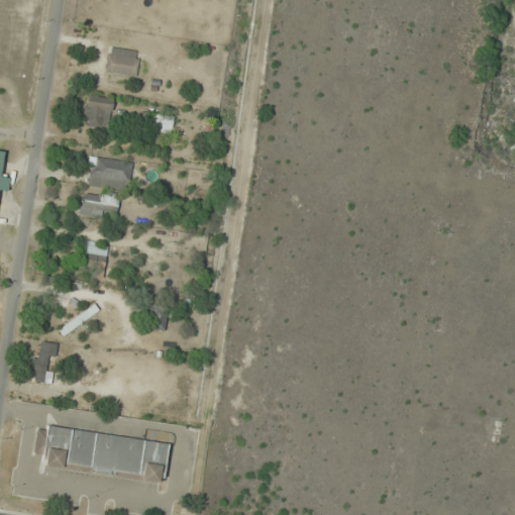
[(139,48),(109,47),(108,74),(139,74),(139,48)]
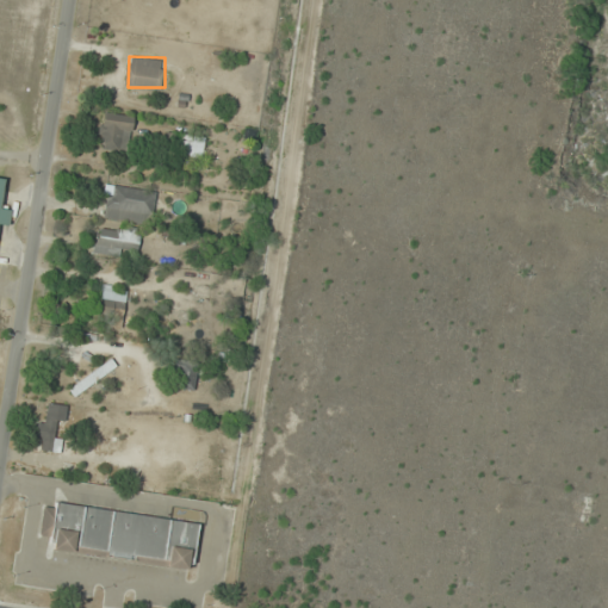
[(136,116),(106,111),(100,146),(130,150),(136,116)]
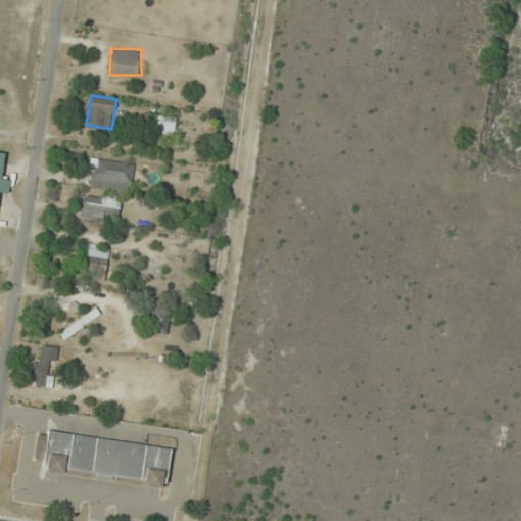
[(131,191),(136,163),(97,156),(92,184),(131,191)]
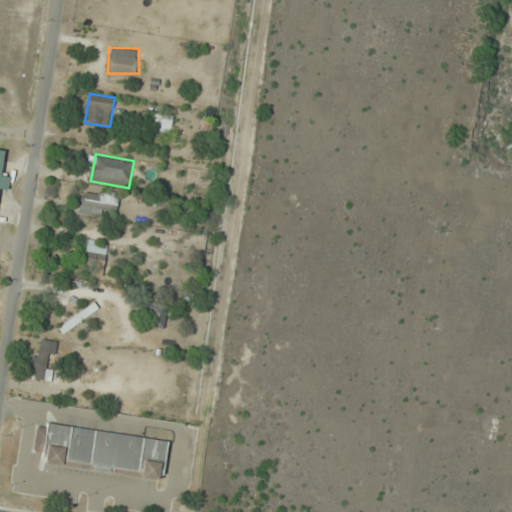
[(105,214),(106,208),(118,209),(120,193),(84,189),(81,212),(105,214)]
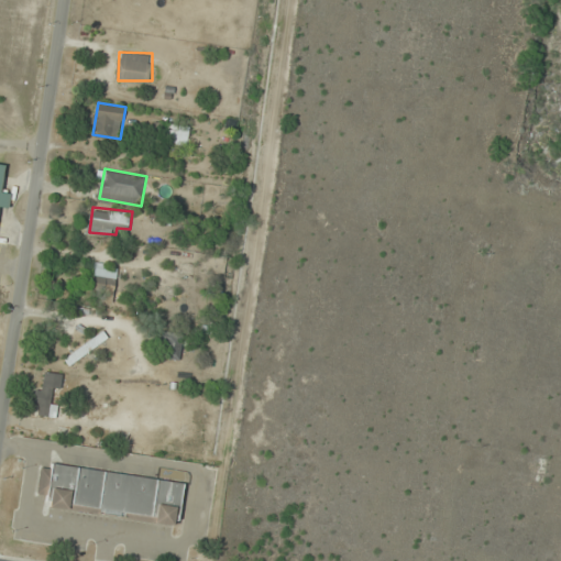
[(120,267),(94,263),(90,287),(117,290),(120,267)]
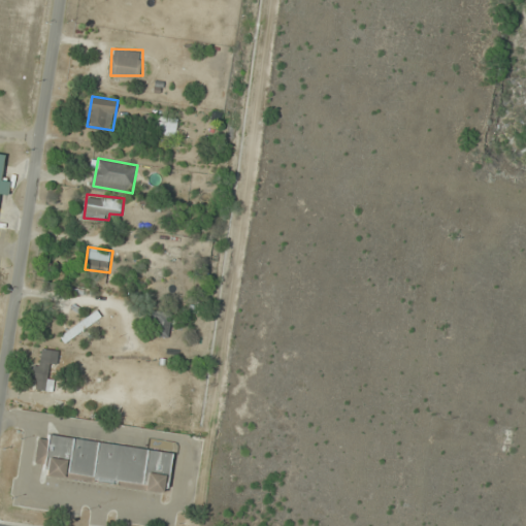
[(167,337),(178,309),(163,303),(152,330),(167,337)]
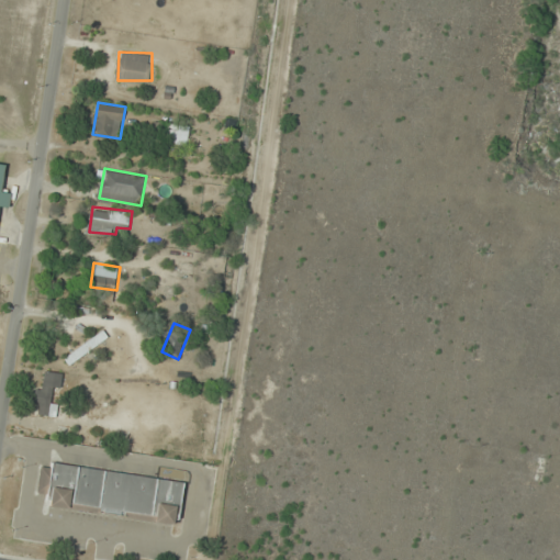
[(67,356),(71,364),(109,336),(103,328),(67,356)]
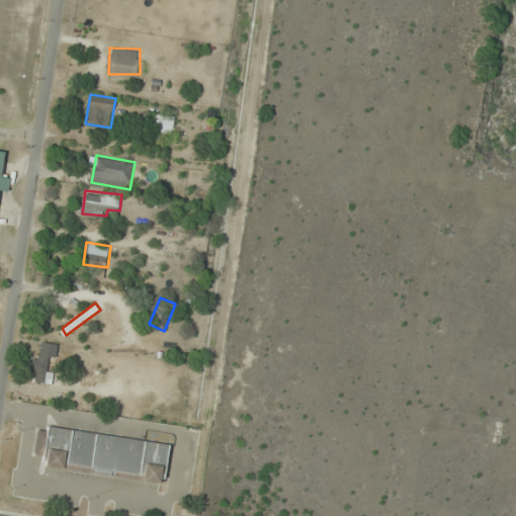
[(54,356),(57,357),(60,343),(39,339),(32,379),(50,381),(54,356)]
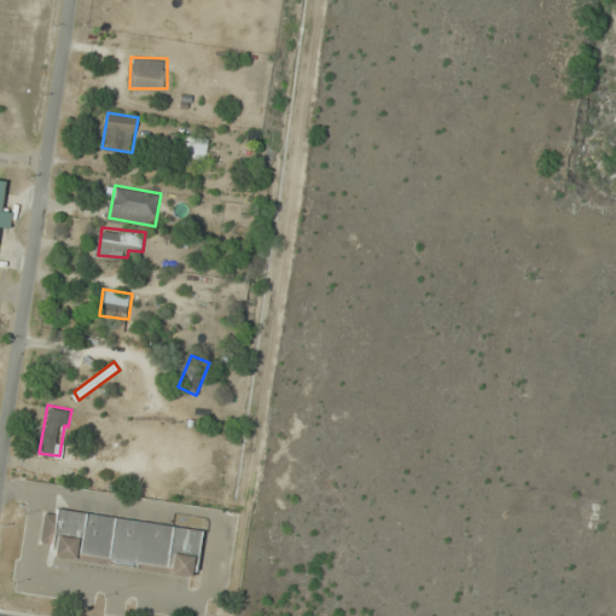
[(46,511),(41,541),(54,542),(52,556),(197,575),(204,527),(60,507),(59,513),(46,511)]
